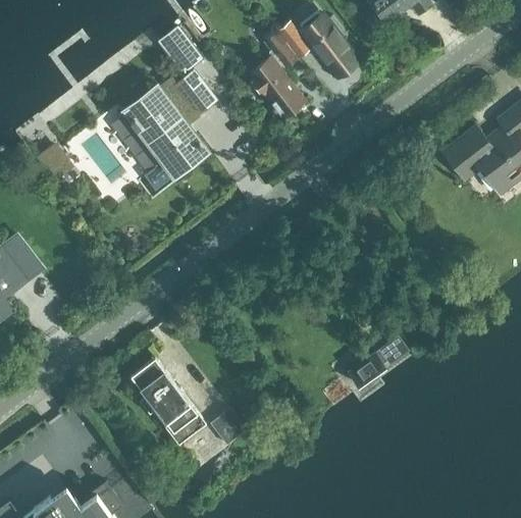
[(431,8),(425,0),(366,0),(385,24),(409,7),(417,18),(431,8)]
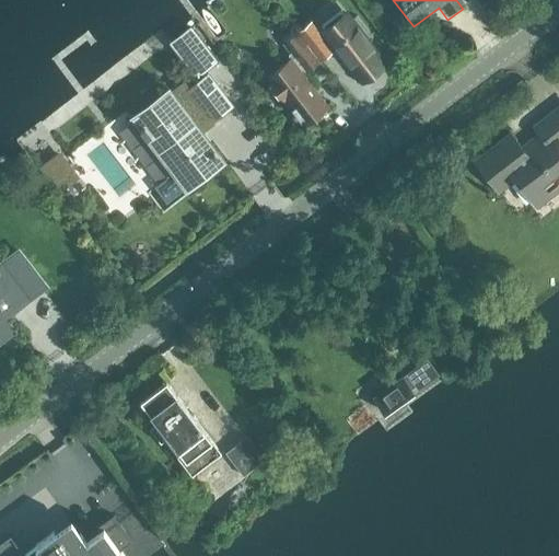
[(324,37),(360,83),(383,66),(365,43),(370,38),(356,20),(350,23),(347,20),(324,37)]
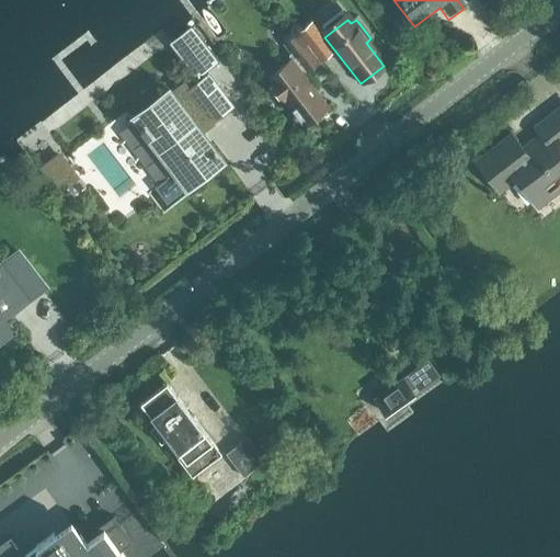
[(298,36),(319,64),(332,54),(311,26),(298,36)]
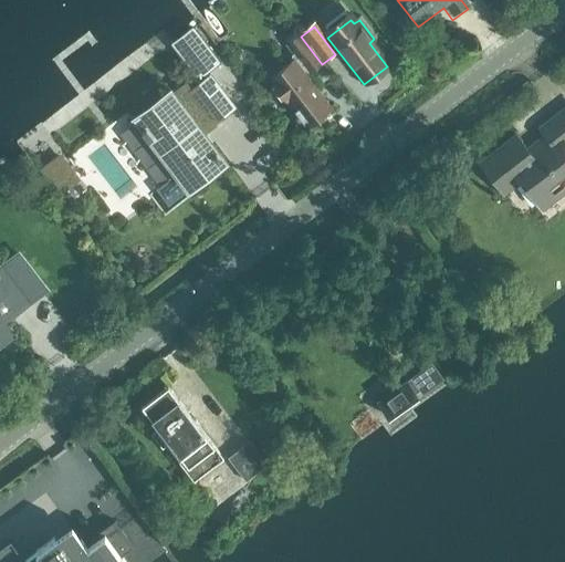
[(218,66),(192,32),(171,48),(198,82),(218,66)]
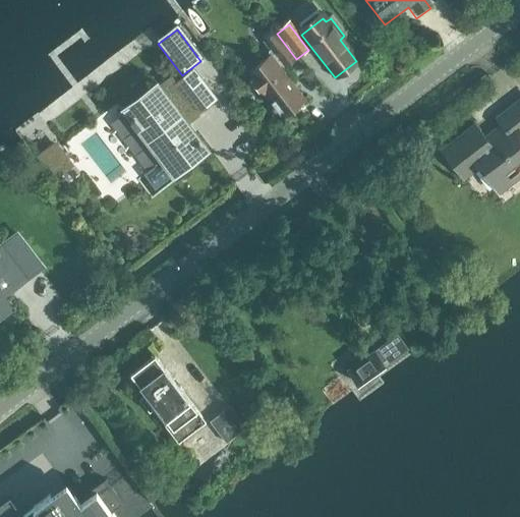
[(296,59),(277,34),(265,43),(271,51),(284,68),(296,59)]
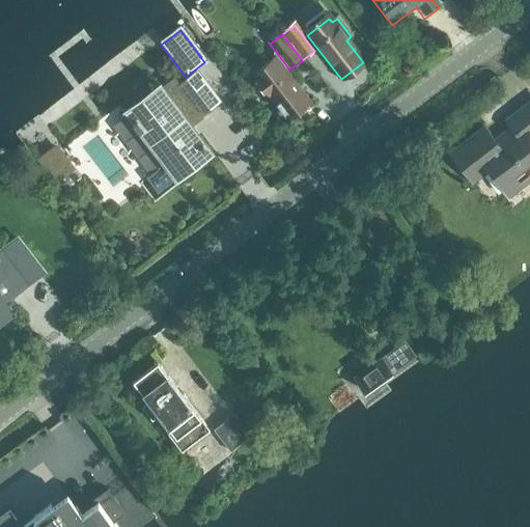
[(274,61),(254,76),(288,120),(310,105),(299,90),(302,87),(289,70),(276,52),(273,55),(272,59),(274,61)]
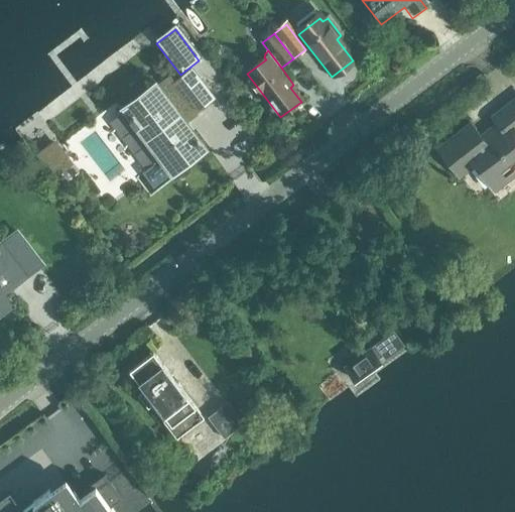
[(235,89),(242,83),(232,70),(225,76),(235,89)]
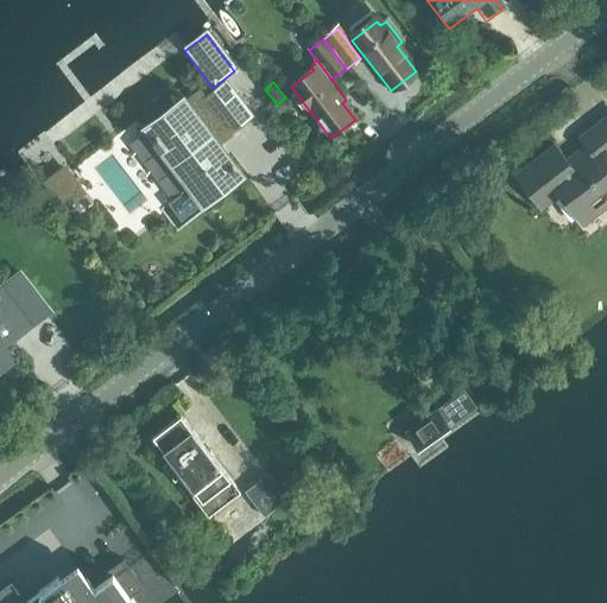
[(198,93),(144,132),(152,141),(151,144),(158,153),(160,152),(190,191),(169,208),(181,223),(202,207),(202,208),(241,178),(227,162),(228,160),(220,148),(219,150),(214,144),(227,134),(229,135),(251,119),(225,86),(204,101),(198,93)]
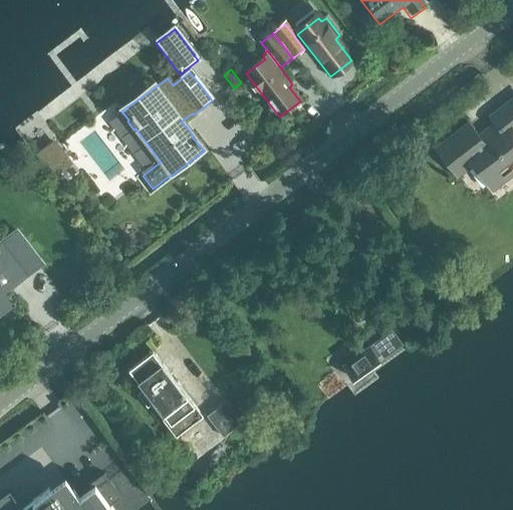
[(512,101),(490,119),(495,125),(478,139),(468,126),(436,151),(452,172),(467,160),(488,187),(511,169),(512,172),(512,101)]
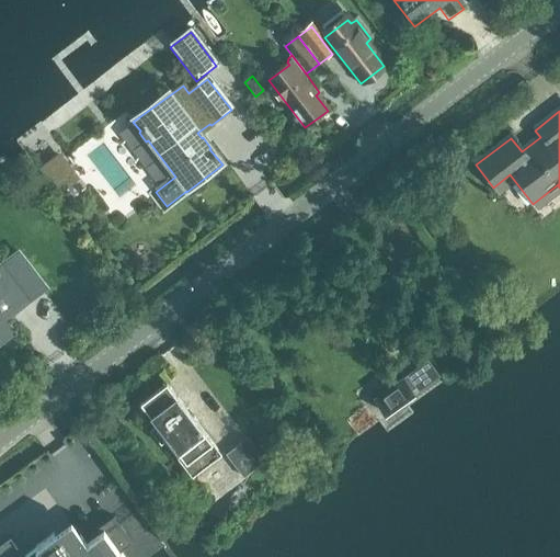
[(49,166),(40,172),(66,207),(72,202),(73,202),(65,190),(76,181),(66,168),(58,159),(49,166)]
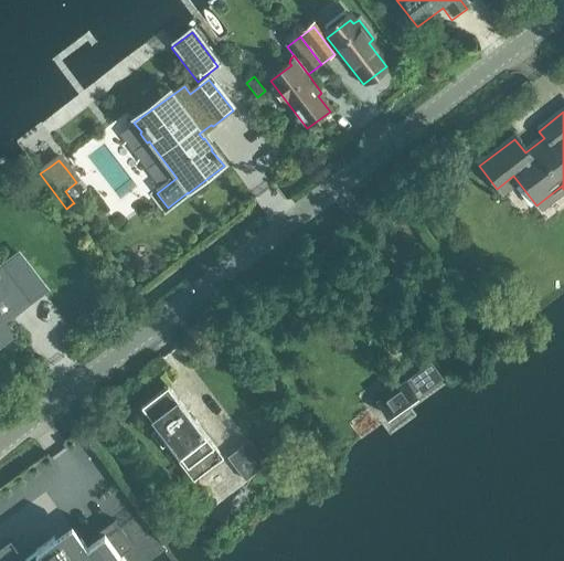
[(14,316),(45,292),(18,256),(0,270),(0,346),(13,337),(0,319),(0,300),(2,299),(14,316)]
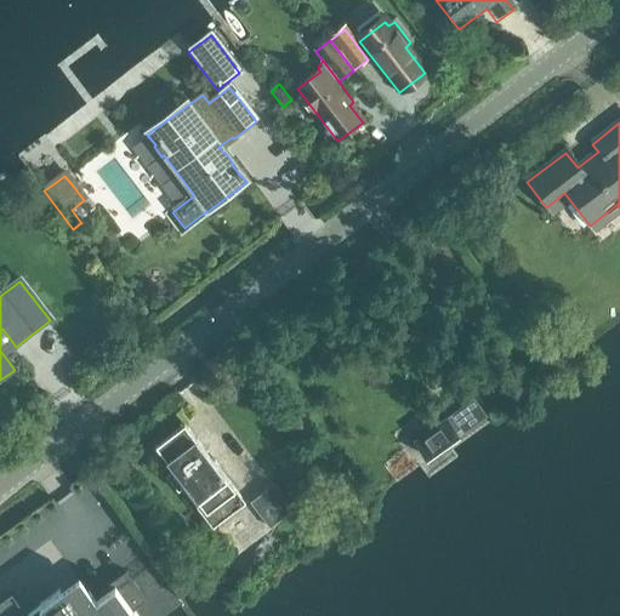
[(473,404),(451,418),(460,432),(464,435),(484,420),(473,404)]
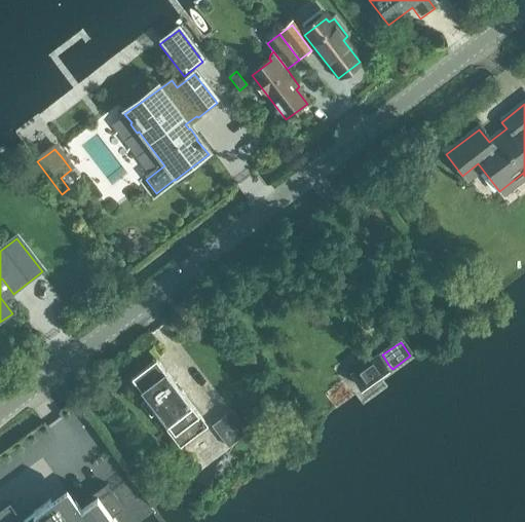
[(382,355),(350,377),(361,392),(387,372),(384,369),(389,366),(382,355)]
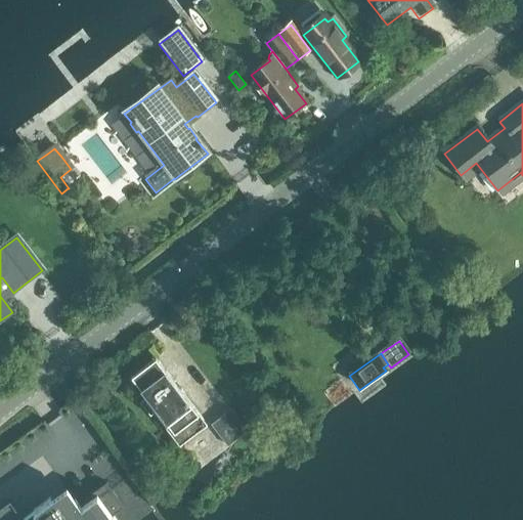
[(155,361),(131,380),(181,444),(205,426),(155,361)]
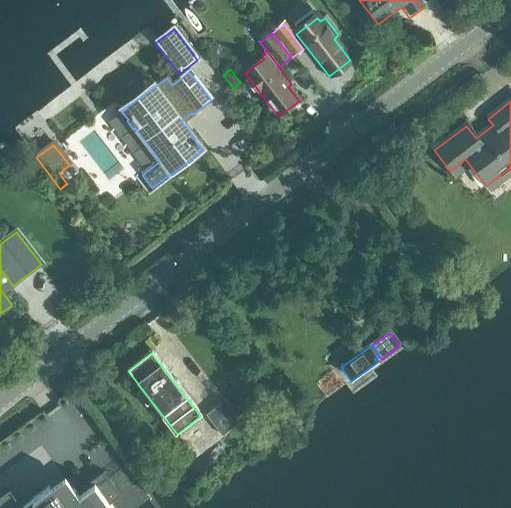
[(204,416),(222,438),(241,423),(223,401),(204,416)]
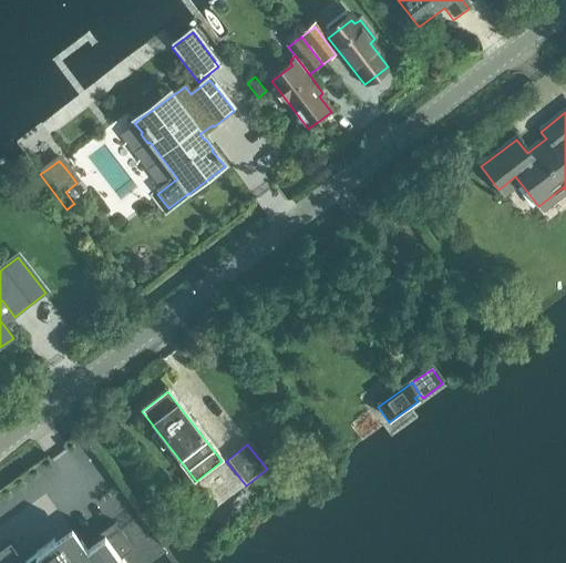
[(114,524),(67,559),(54,541),(24,562),(22,562),(10,544),(0,550),(0,562),(122,562),(121,561),(133,552),(114,524)]
